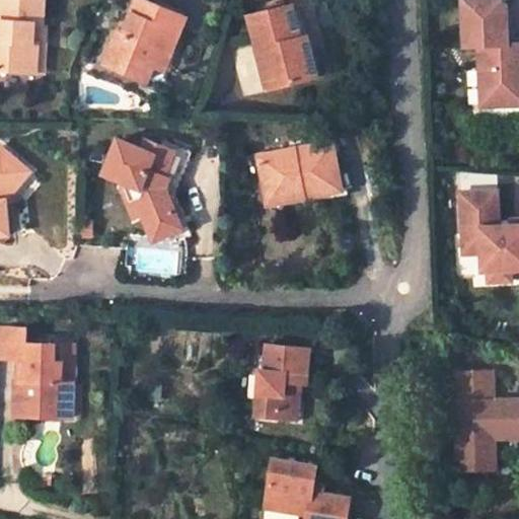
[(44,0),(0,0),(0,5),(0,68),(34,71),(36,46),(31,45),(34,23),(43,24),(44,0)]
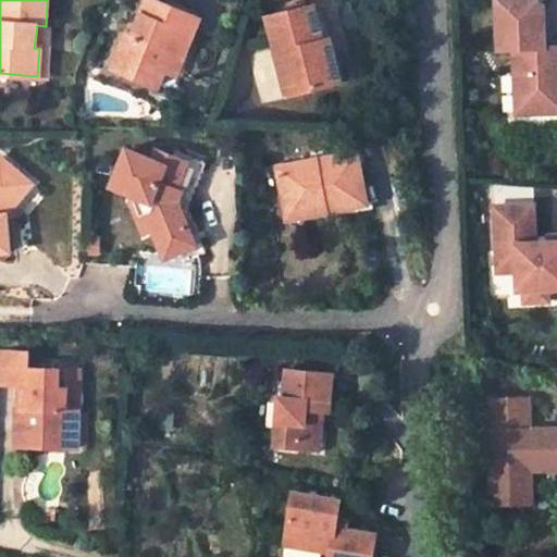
[(200,22),(155,0),(149,0),(133,36),(128,34),(113,67),(158,87),(164,72),(172,56),(183,60),(200,22)]
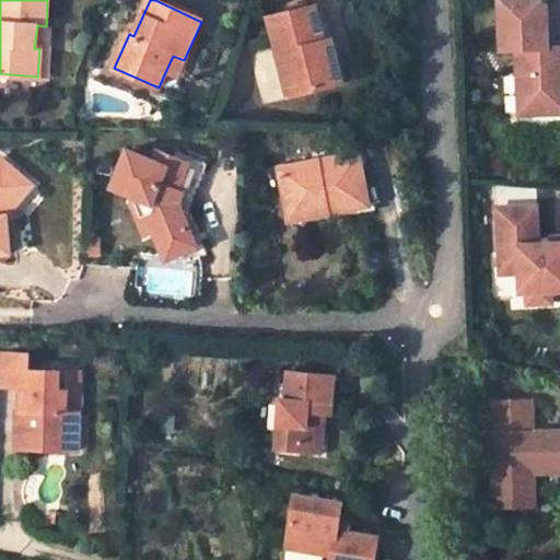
[(540,0),(498,0),(501,51),(516,51),(517,77),(528,76),(531,116),(559,113),(559,47),(548,48),(546,4),(540,0)]
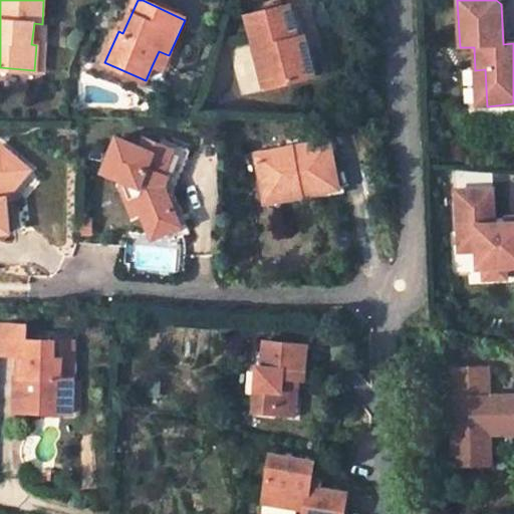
[(299,39),(290,6),(247,16),(265,88),(301,78),(291,40),(299,39)]
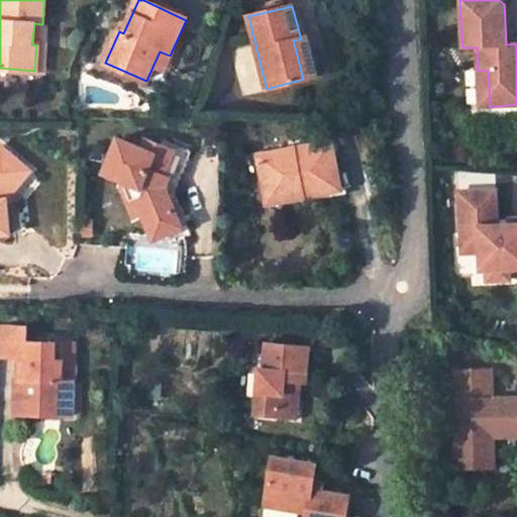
[(34,71),(44,73),(47,25),(42,24),(34,23),(31,44),(36,45),(34,71)]
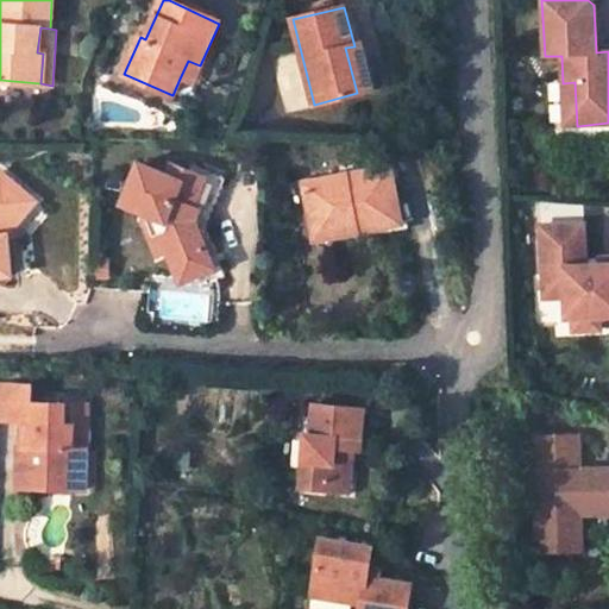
[(363,44),(355,46),(345,48),(357,93),(374,90),(363,44)]
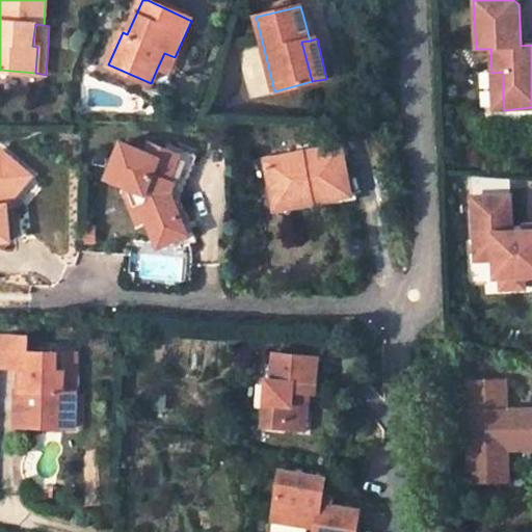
[(167,73),(175,57),(164,53),(157,69),(167,73)]
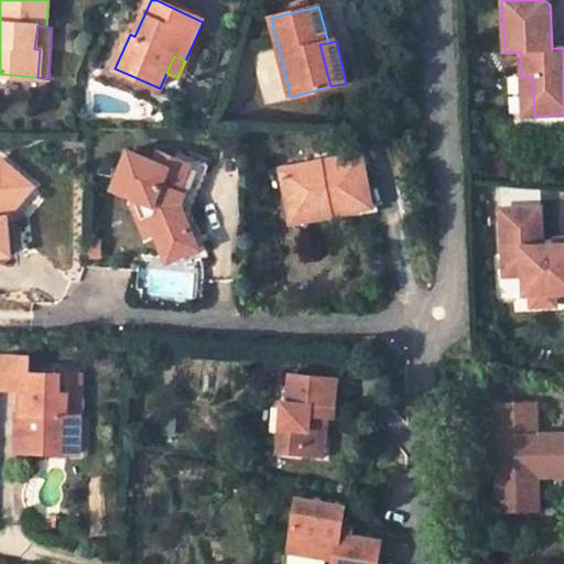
[(532,76),(521,77),(523,117),(534,117),(532,76)]
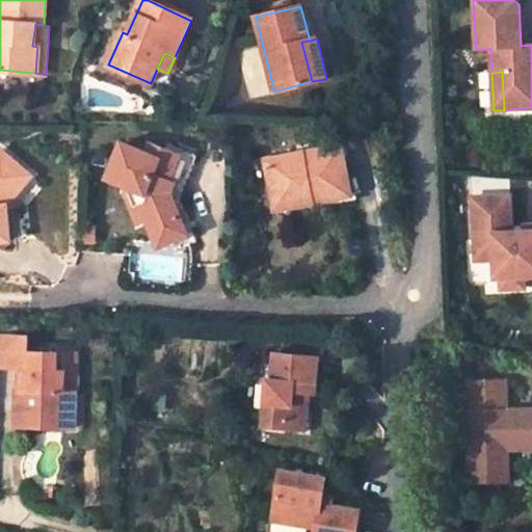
[(276,210),(352,192),(339,142),(263,161),(276,210)]
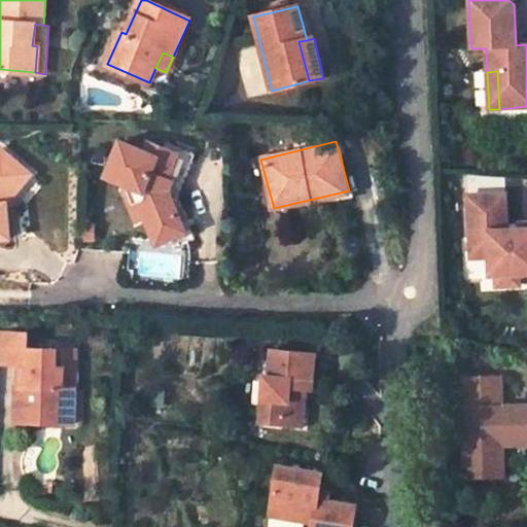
[(178,154),(149,143),(146,151),(119,142),(105,177),(127,185),(143,191),(145,198),(143,203),(137,205),(141,220),(150,249),(182,240),(168,196),(179,198),(183,186),(179,185),(187,163),(191,165),(195,156),(180,151),(178,154)]
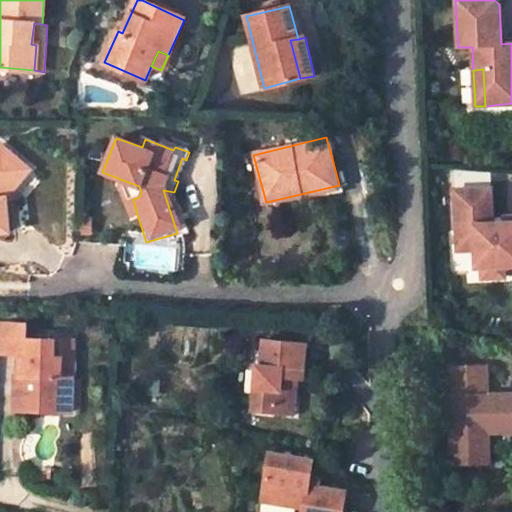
[(4,146),(0,150),(0,228),(8,229),(9,190),(15,183),(19,187),(32,170),(4,146)]
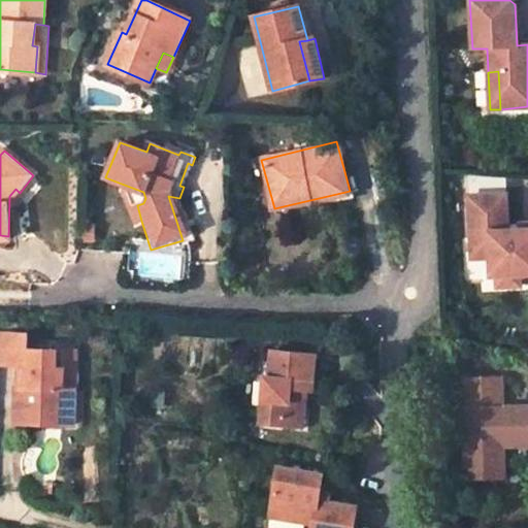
[(184,187),(192,165),(188,163),(179,186),(184,187)]
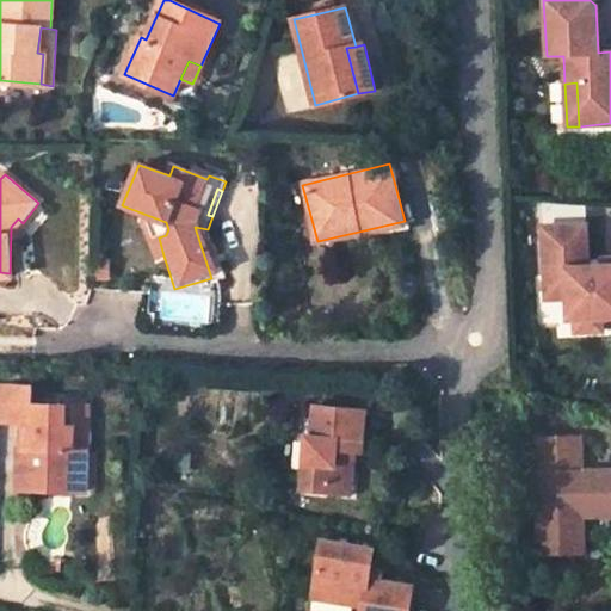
[(166,235),(168,229),(166,222),(147,215),(144,222),(156,257),(164,255),(159,238),(166,235)]
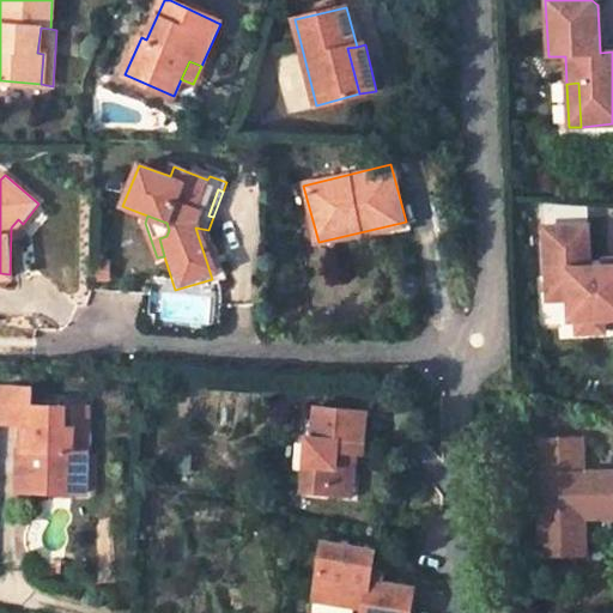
[(612,259),(606,260),(606,267),(590,267),(589,226),(546,228),(547,283),(569,281),(570,299),(570,320),(576,320),(577,320),(578,322),(580,326),(582,328),(584,331),(588,332),(590,332),(594,331),(596,329),(600,327),(601,323),(601,322),(601,320),(604,319),(612,319),(612,259)]
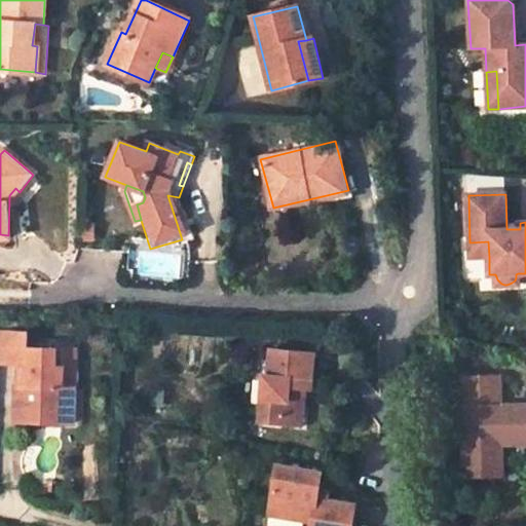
[(488,241),(470,242),(471,257),(489,257),(488,241)]
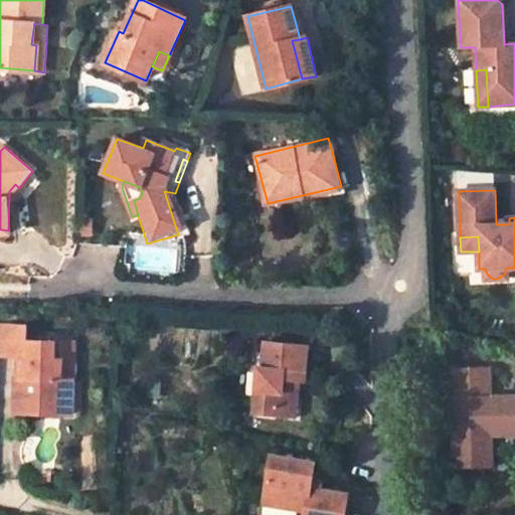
[(485,269),(484,269),(485,280),(507,280),(507,268),(505,269),(505,271),(505,272),(504,275),(501,277),(499,278),(496,279),(494,279),(491,278),(489,276),(487,274),(486,271),(485,269)]
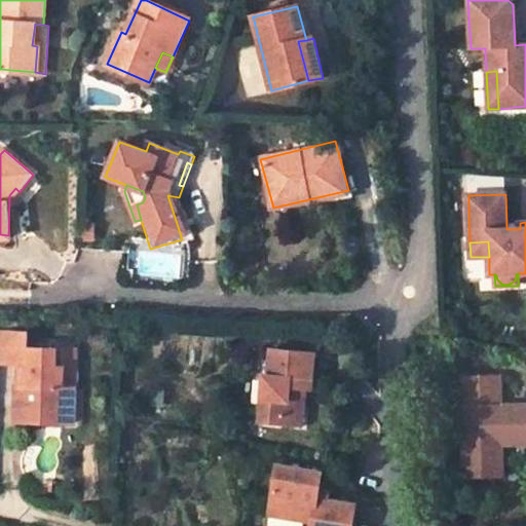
[(63,383),(64,346),(28,345),(28,331),(0,329),(0,362),(20,364),(19,391),(15,393),(14,406),(43,407),(42,419),(73,420),(75,384),(63,383)]
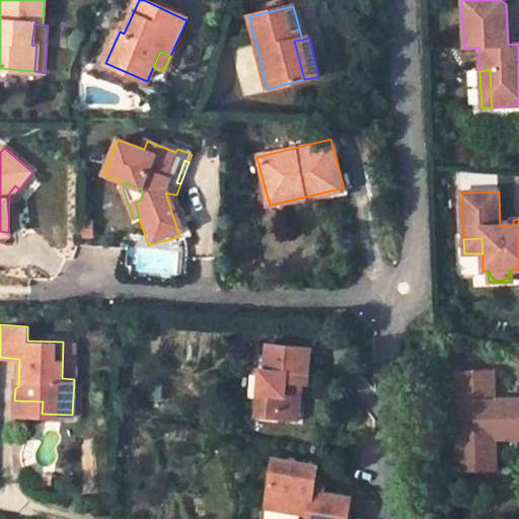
[(63,342),(62,378),(74,379),(76,343),(63,342)]
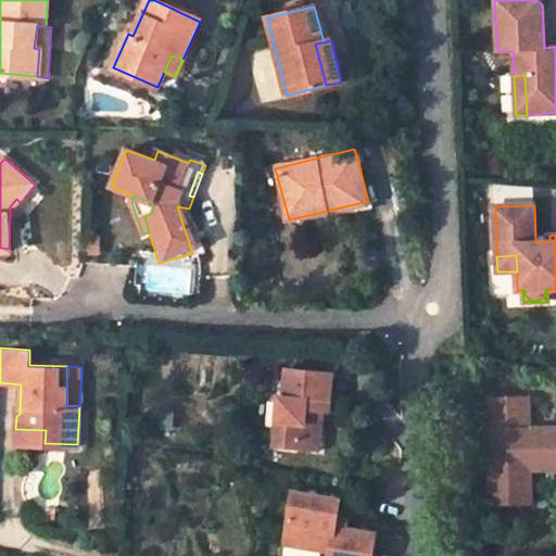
[(315,416),(316,408),(323,408),(330,409),(333,375),(289,370),(287,395),(280,394),(276,444),(298,446),(298,441),(319,443),(323,417),(315,416)]
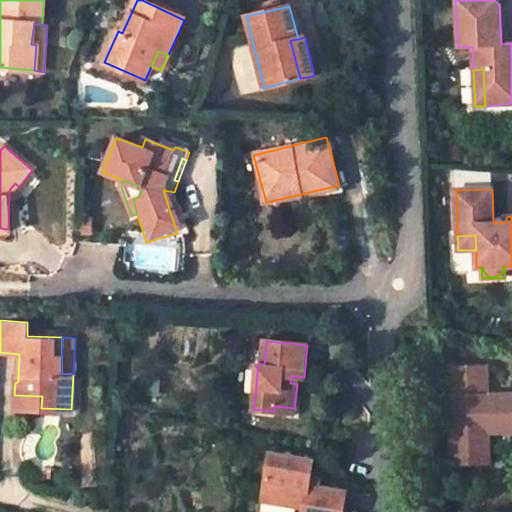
[(486,367),(449,367),(450,464),(488,464),(488,432),(511,432),(511,394),(486,395),(486,367)]
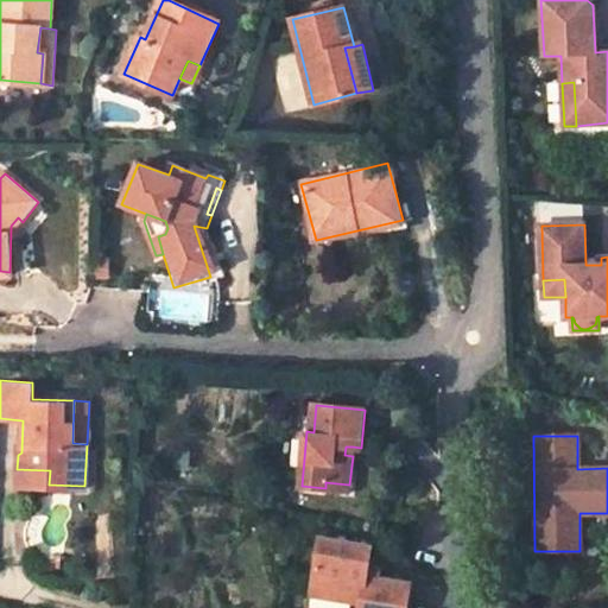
[(50,470),(17,469),(17,483),(49,485),(50,470)]
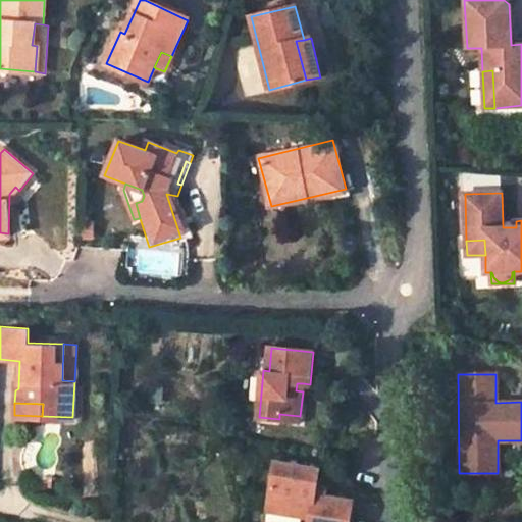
[(271,504),(312,510),(310,519),(310,520),(309,521),(351,521),(355,504),(326,500),(317,486),(319,470),(276,464),(271,504)]
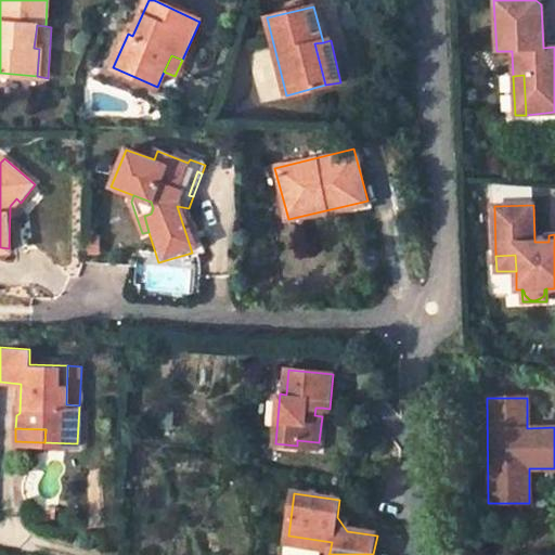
[(337,517),(347,531),(349,519),(337,517)]
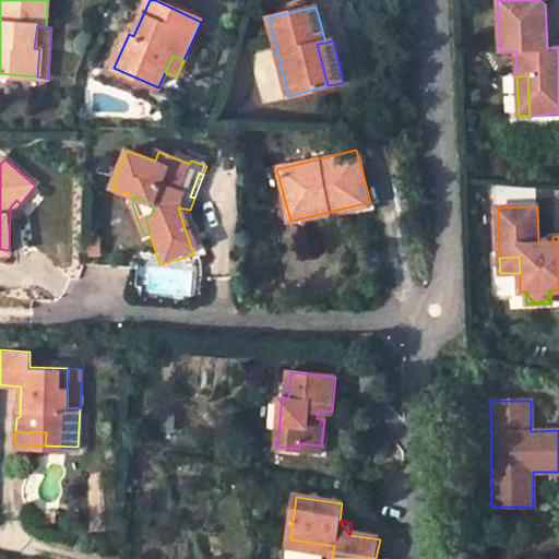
[(334,546),(290,539),(288,551),(332,557),(332,556),(334,546)]
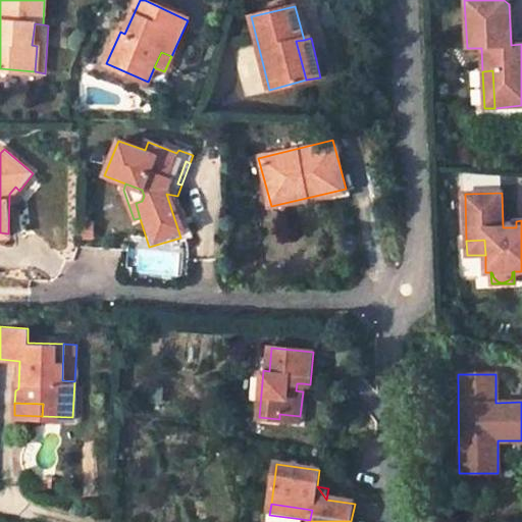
All buildings are outlined.
